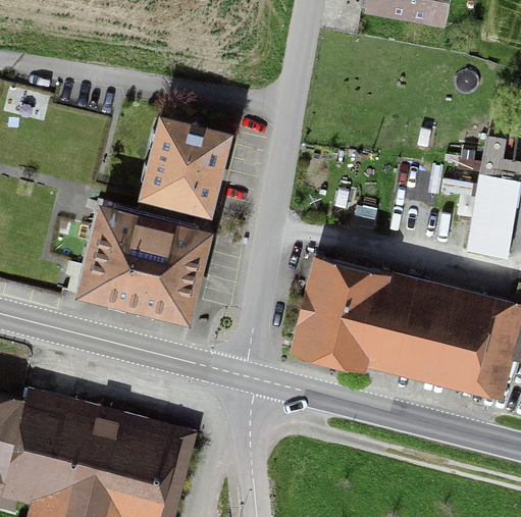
[(448,0),(362,0),(361,10),(364,10),(363,15),(444,29),(448,0)]
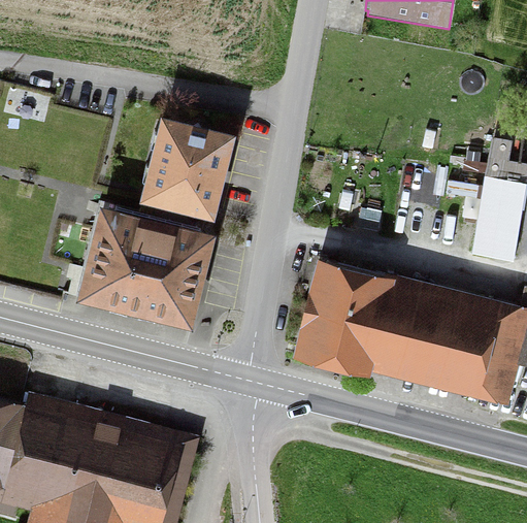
[(160,117),(138,203),(213,222),(235,135),(160,117)]
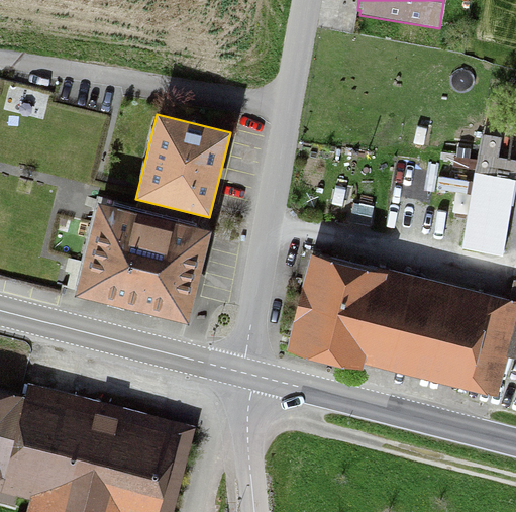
[(501,140),(481,137),(461,251),(504,259),(515,183),(515,182),(515,174),(515,164),(498,161),(501,140)]
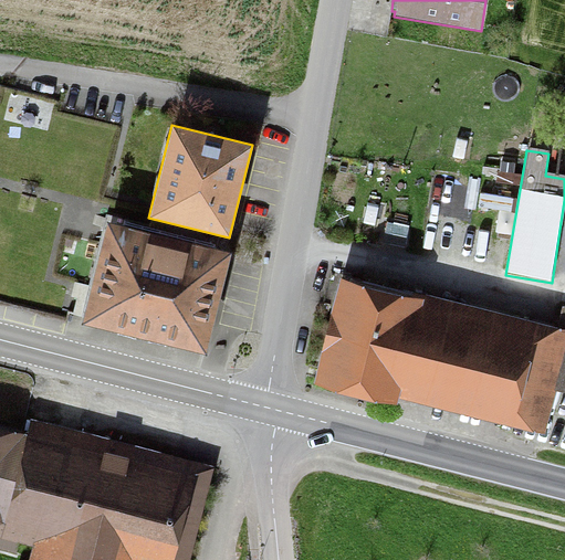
[(231,251),(106,221),(82,324),(207,354),(231,251)]
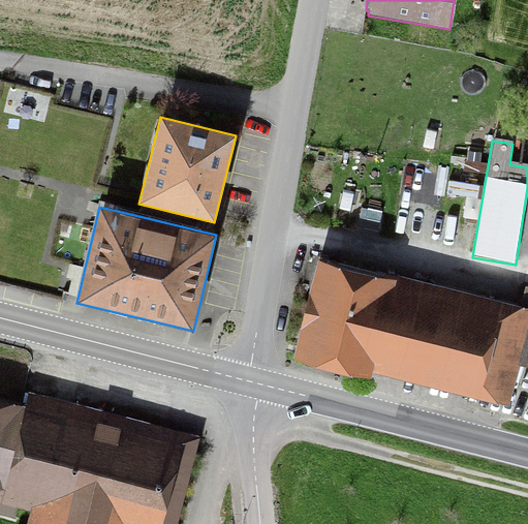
[(317,262),(292,361),(370,379),(372,375),(509,408),(519,368),(527,370),(527,289),(525,289),(520,307),(385,275),(384,278),(317,262)]
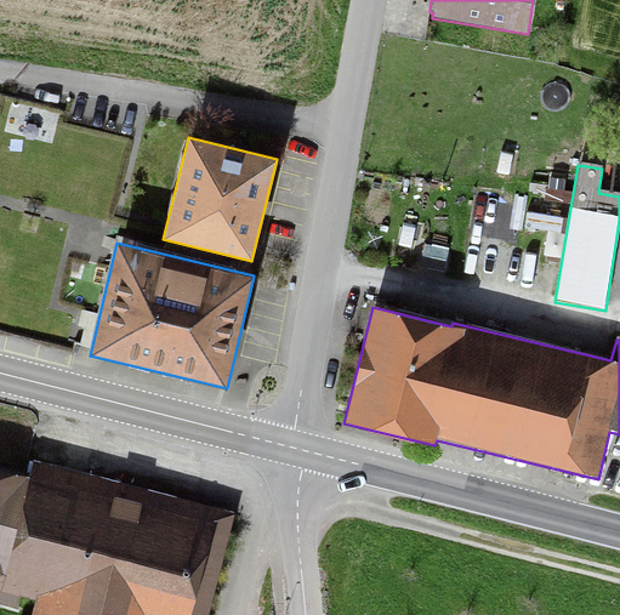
[(209,614),(235,517),(32,465),(28,479),(0,471),(0,609),(17,614),(21,601),(34,604),(32,614),(209,614)]
